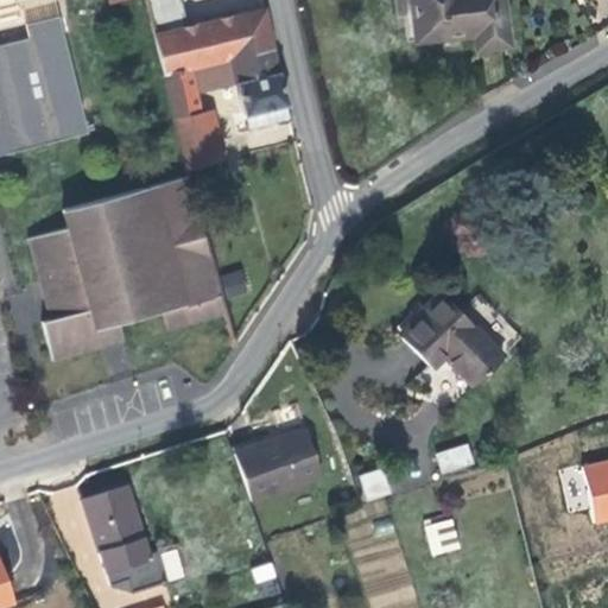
[(407,0),(393,0),(397,16),(411,13),(407,0)]
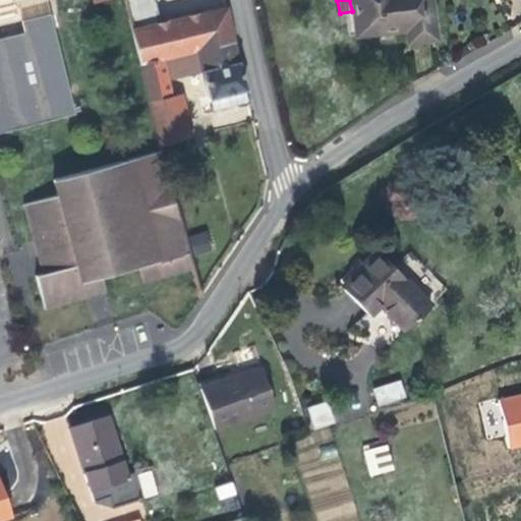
[(366,12),(364,0),(351,0),(353,14),(366,12)]
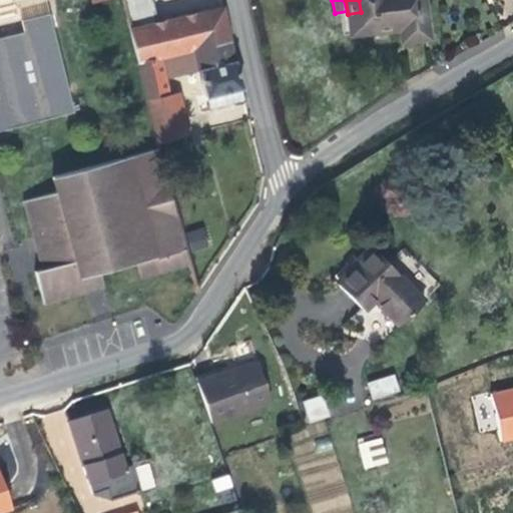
[(359,0),(361,12),(348,14),(351,33),(400,27),(401,38),(426,35),(422,0),(359,0)]
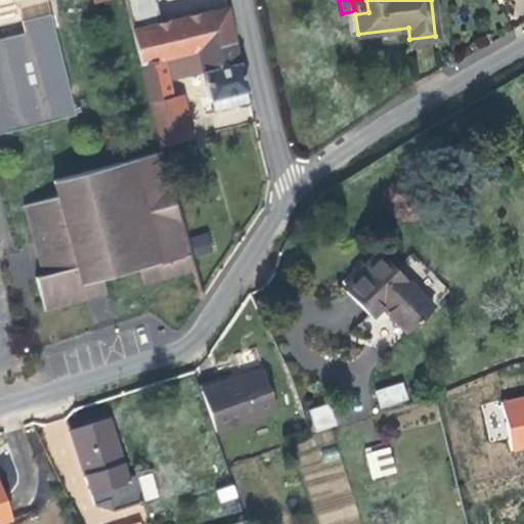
[(205,41),(202,27),(226,20),(229,19),(227,7),(131,30),(139,63),(207,47),(205,41)]
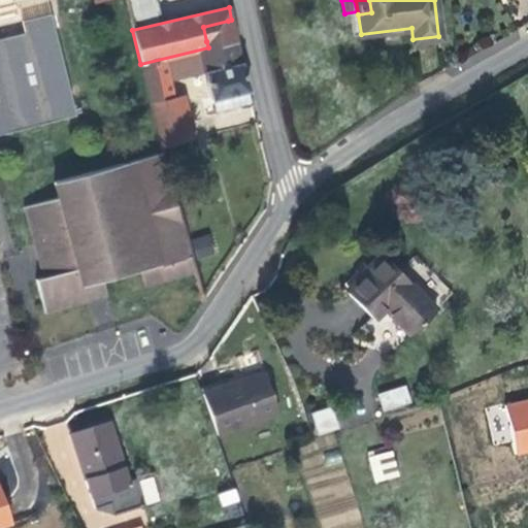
[(0,120),(43,109),(46,123),(74,116),(50,12),(21,20),(24,32),(0,37),(0,120)]
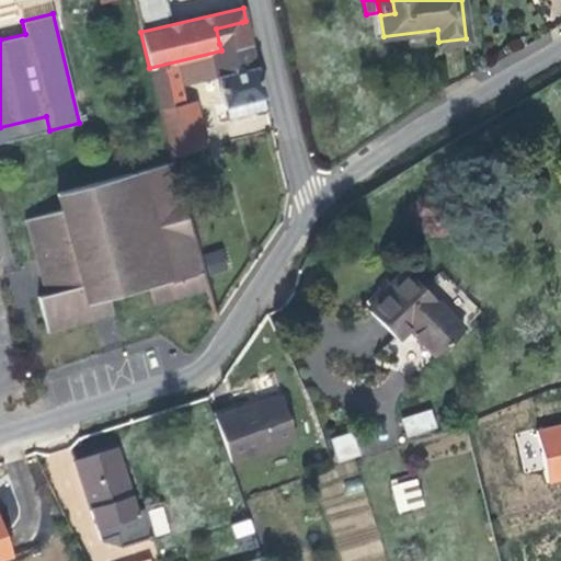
[(195,102),(184,104),(179,84),(217,76),(230,116),(267,107),(248,44),(250,44),(245,21),(242,22),(216,29),(219,44),(221,50),(149,68),(170,157),(206,148),(195,102)]
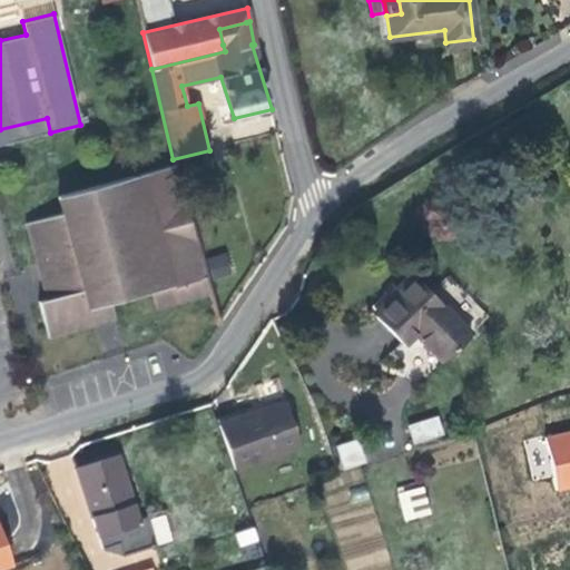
[(0,144),(50,133),(47,118),(0,129),(0,144)]
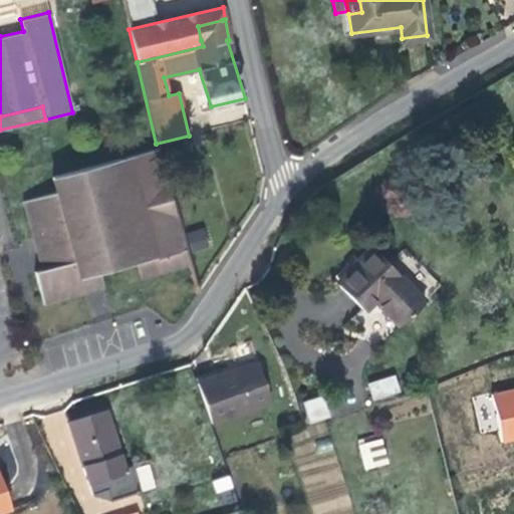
[(44,304),(82,293),(78,277),(98,271),(136,262),(155,256),(159,272),(190,264),(157,148),(51,177),(55,192),(23,201),(34,238),(44,235),(52,267),(42,269),(35,272),(44,304)]
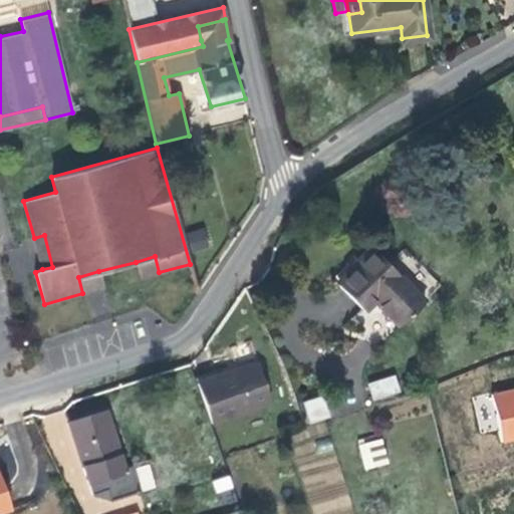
[(186,232),(191,251),(209,247),(205,228),(186,232)]
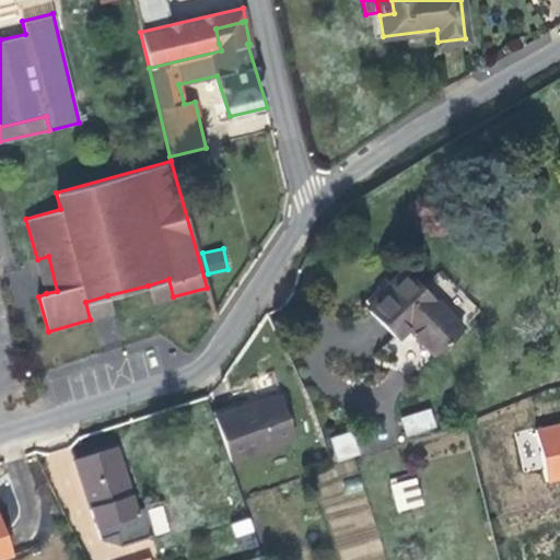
[(57,291),(48,256),(37,259),(46,293),(57,291)]
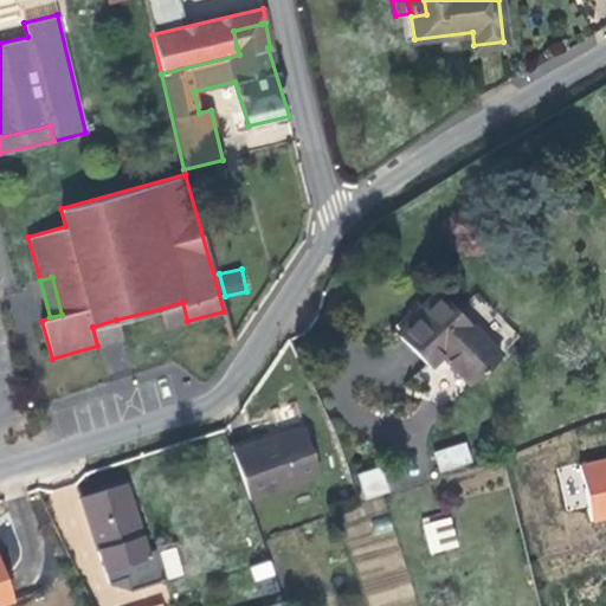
[(418,307),(424,311),(399,336),(427,363),(438,353),(468,382),(497,353),(434,290),(418,307)]
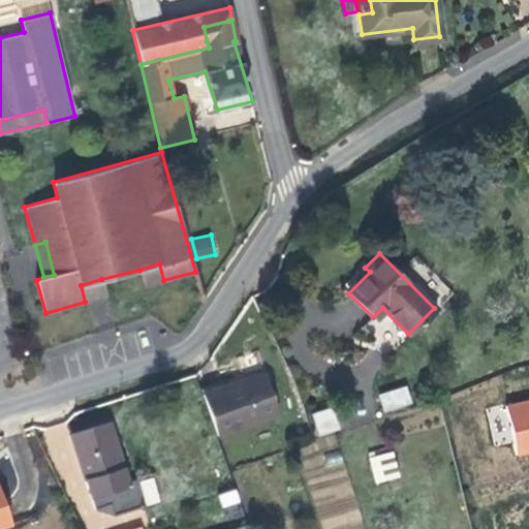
[(159,263),(139,270),(145,285),(163,280),(159,263)]
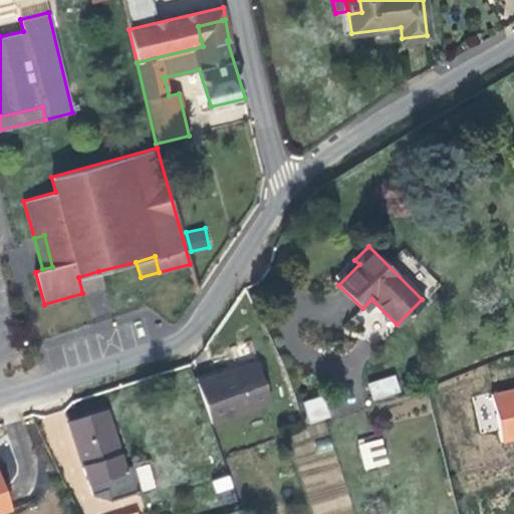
[(334,280),(338,285),(359,264),(354,260),(334,280)]
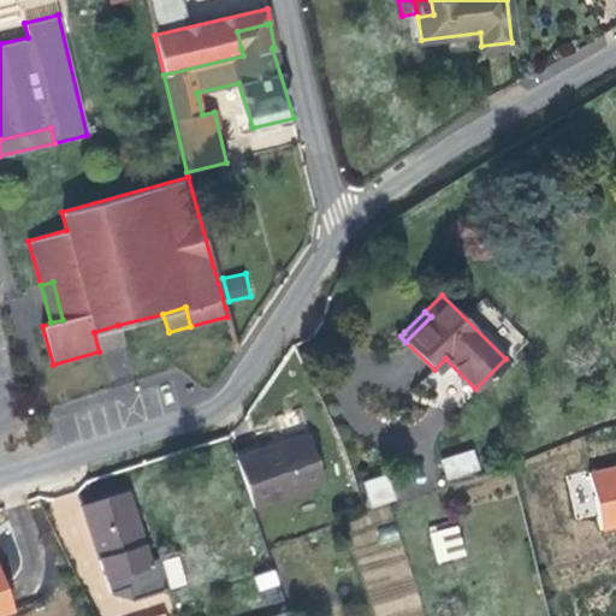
[(124,345),(118,325),(94,332),(99,351),(124,345)]
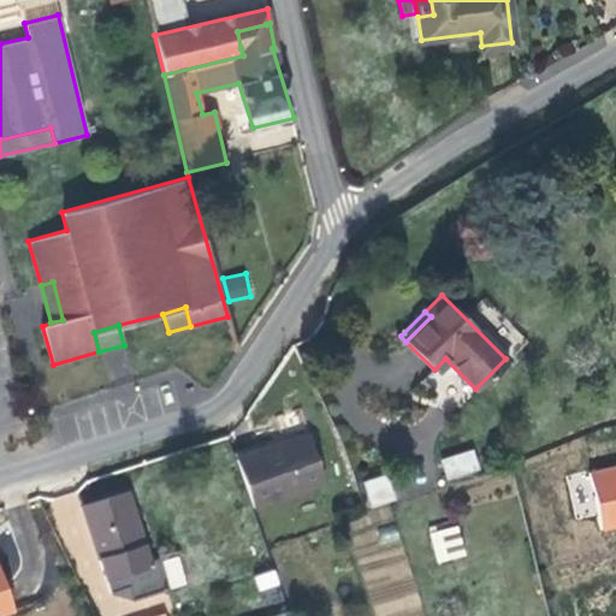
[(324,483),(307,433),(235,458),(253,507),(324,483)]
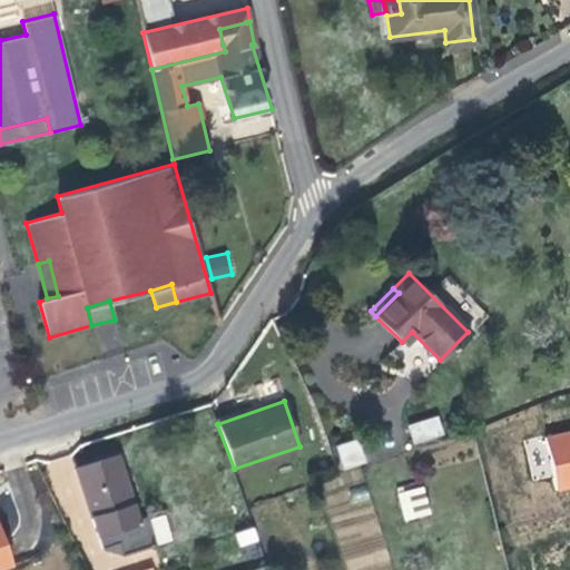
[(413,444),(444,434),(438,414),(408,424),(413,444)]
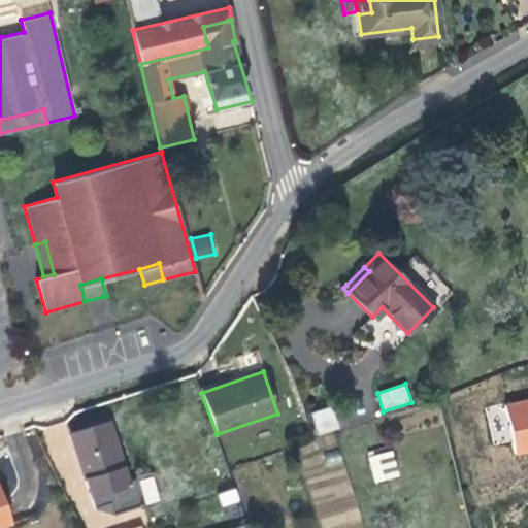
[(527,400),(505,405),(517,454),(527,451),(527,400)]
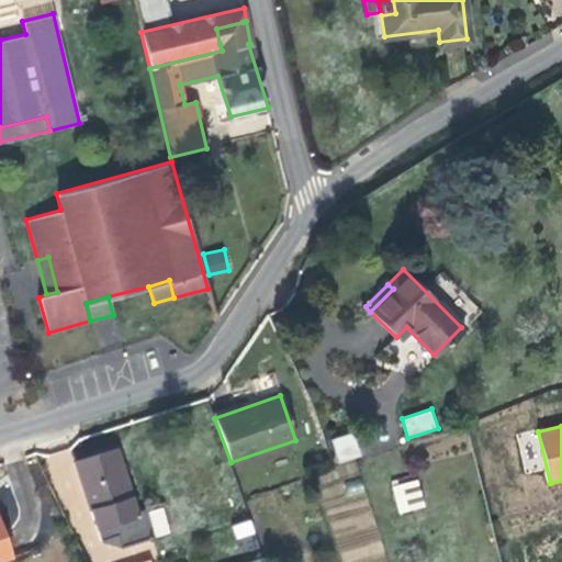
[(332,438),(337,463),(361,457),(355,433),(332,438)]
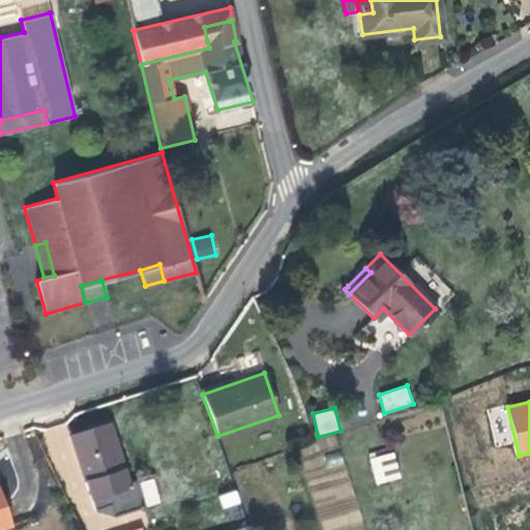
[(71,435),(91,495),(128,483),(110,423),(71,435)]
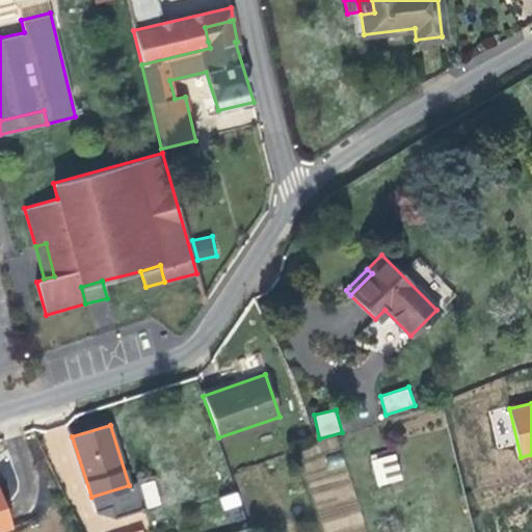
[(378,485),(401,479),(394,454),(371,461),(378,485)]
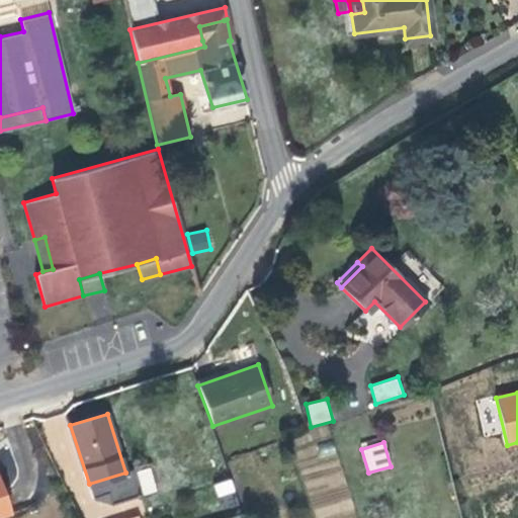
[(135,469),(125,472),(89,484),(93,498),(109,493),(113,505),(143,496),(135,469)]
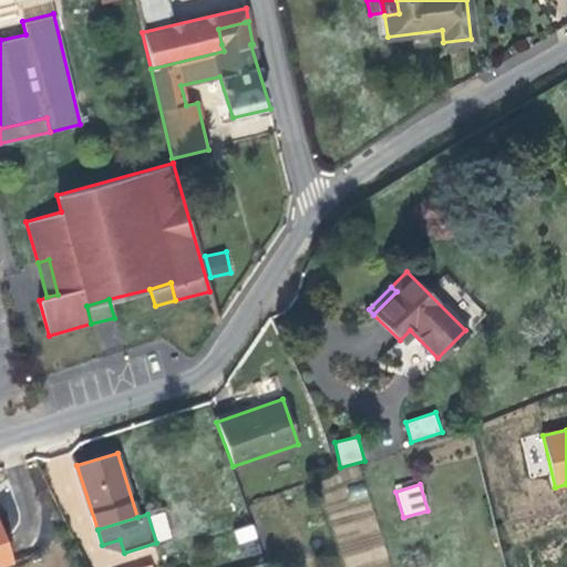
[(348,566),(384,556),(372,514),(336,525),(348,566)]
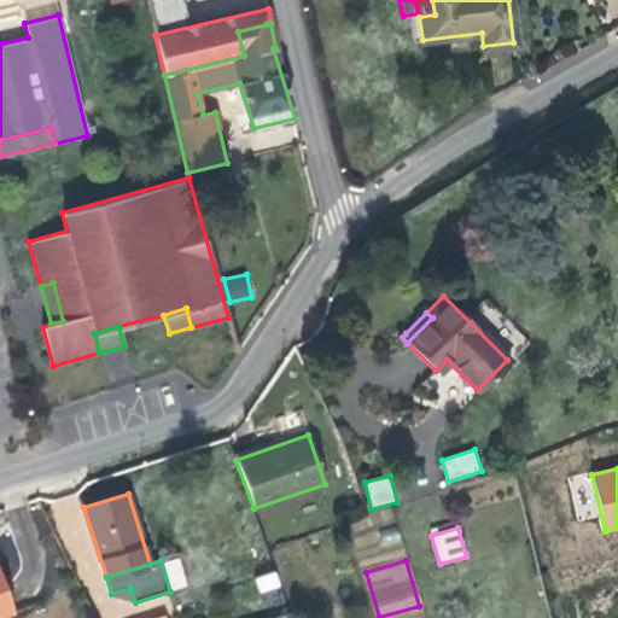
[(275,570),(254,577),(260,594),(280,587),(275,570)]
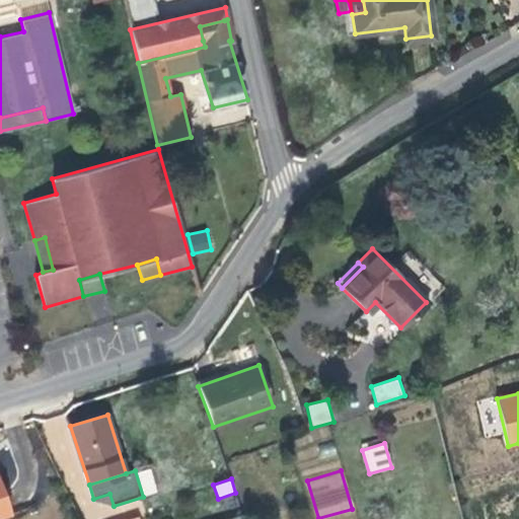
[(0,517),(11,513),(0,483),(0,517)]
